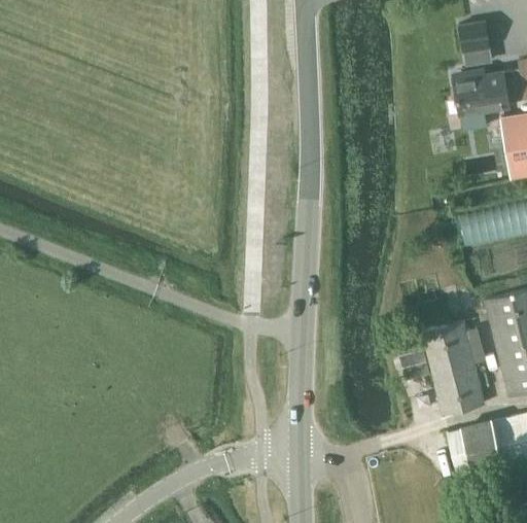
[(463,54),(490,48),(485,23),(459,27),(463,54)]
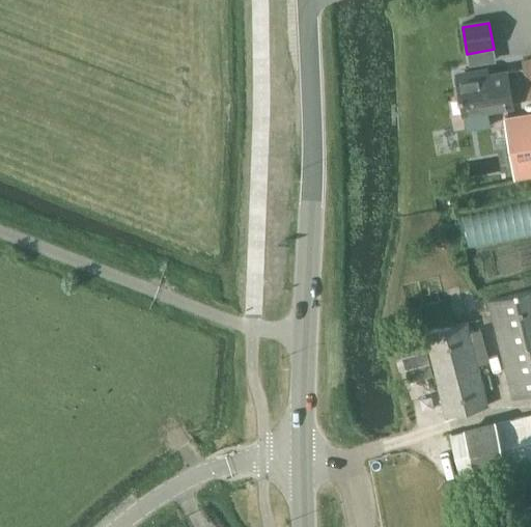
[(486,71),(457,76),(465,117),(467,117),(469,131),(492,128),(490,113),(513,109),(510,96),(528,93),(524,72),(507,74),(506,72),(486,76),(486,71)]
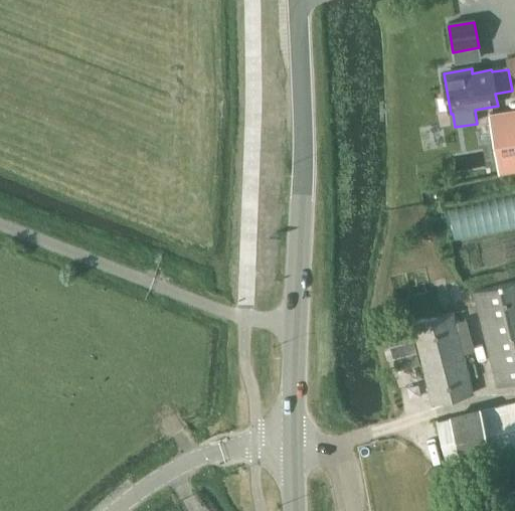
[(499,174),(514,171),(514,114),(490,119),(499,174)]
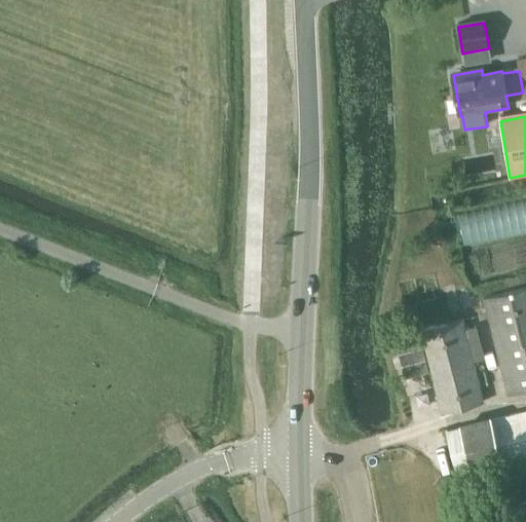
[(525,392),(525,291),(484,301),(508,397),(525,392)]
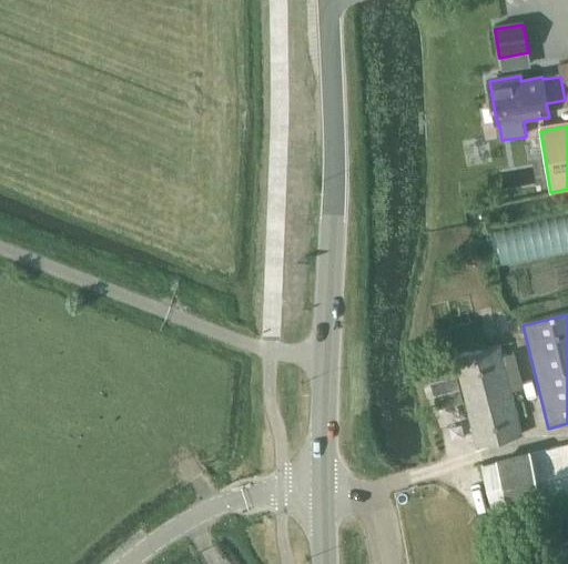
[(460,358),(454,359),(460,386),(477,450),(524,437),(519,422),(528,420),(524,405),(515,406),(511,392),(523,390),(514,355),(503,359),(499,348),(460,358)]
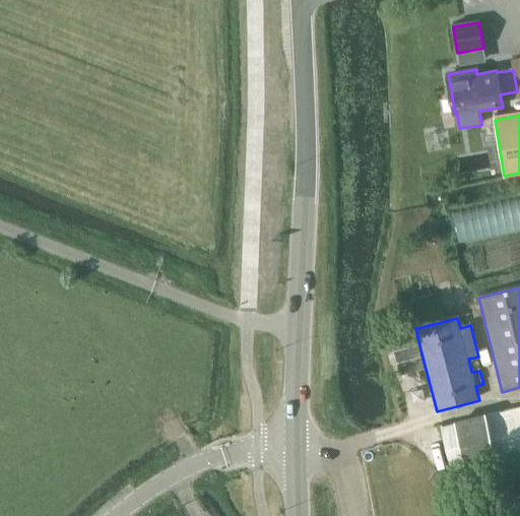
[(391,340),(400,376),(421,370),(425,369),(421,359),(414,334),(391,340)]
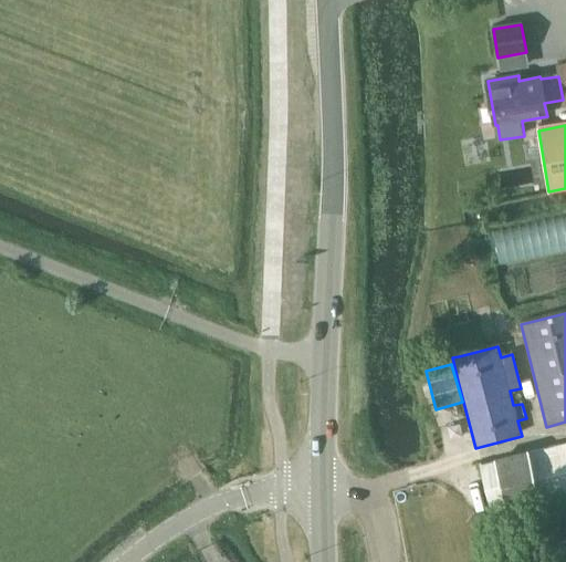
[(565,443),(531,451),(542,499),(565,492),(565,443)]
